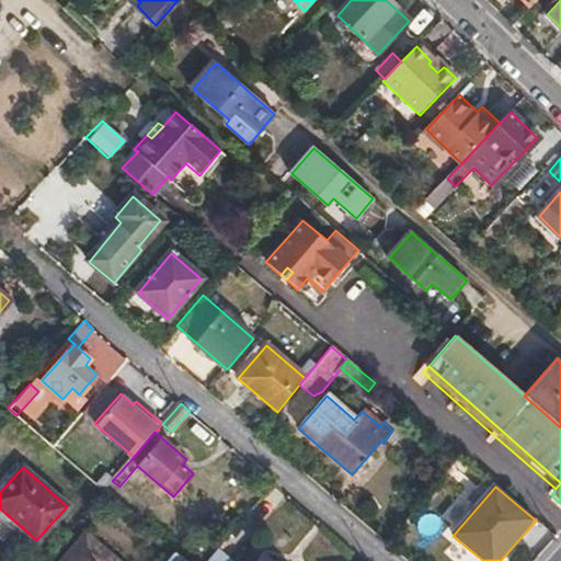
[(113,560),(90,542),(73,560),(113,560)]
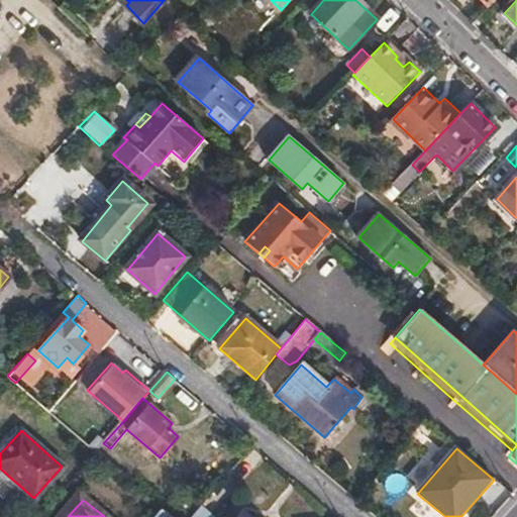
[(211,516),(200,507),(191,516),(246,516),(242,514),(239,516),(211,516)]
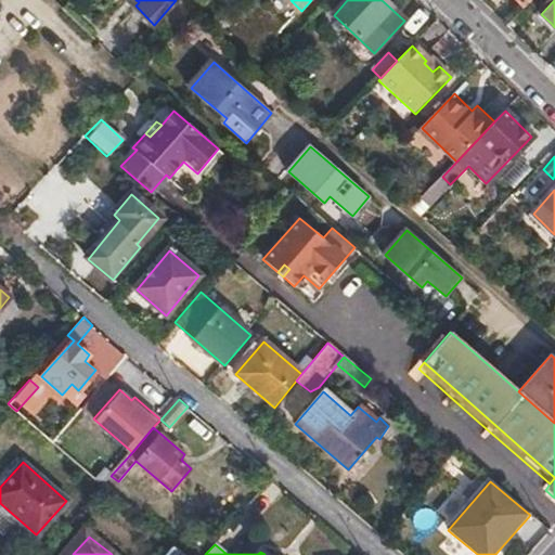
[(185,554),(173,545),(165,554),(185,554)]
